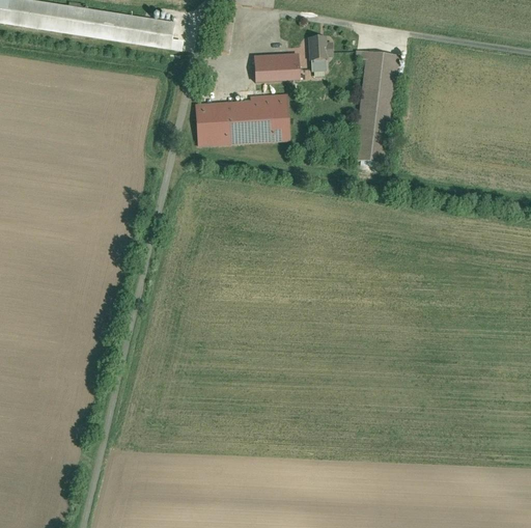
[(173,40),(175,22),(144,18),(32,0),(0,0),(0,22),(169,49),(176,50),(177,42),(173,40)]
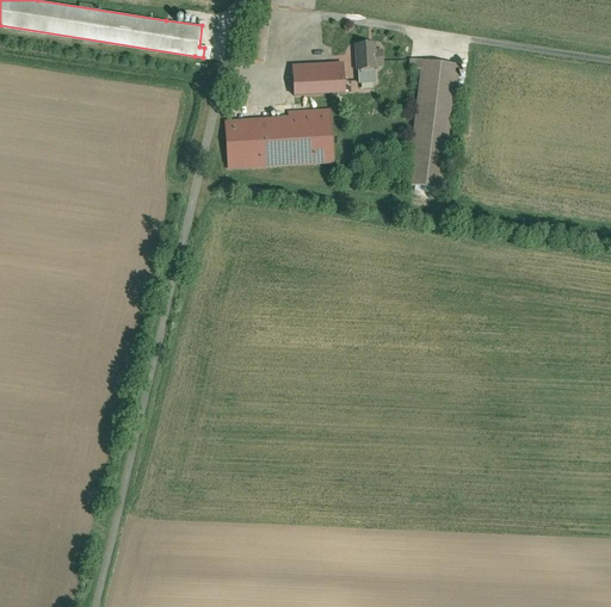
[(376,42),(356,43),(357,69),(359,69),(376,68),(377,68),(376,42)]
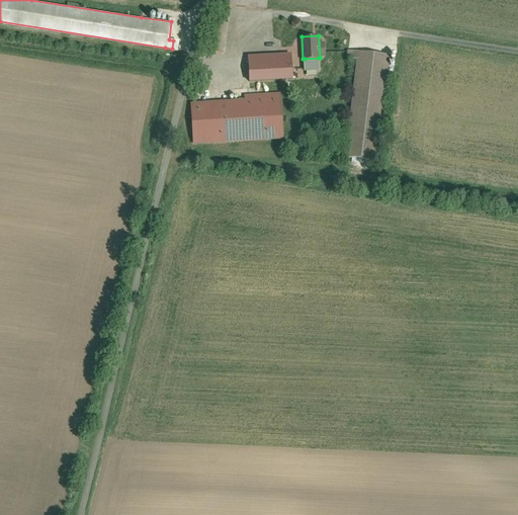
[(280,58),(298,57),(298,49),(280,50),(280,53),(280,58)]
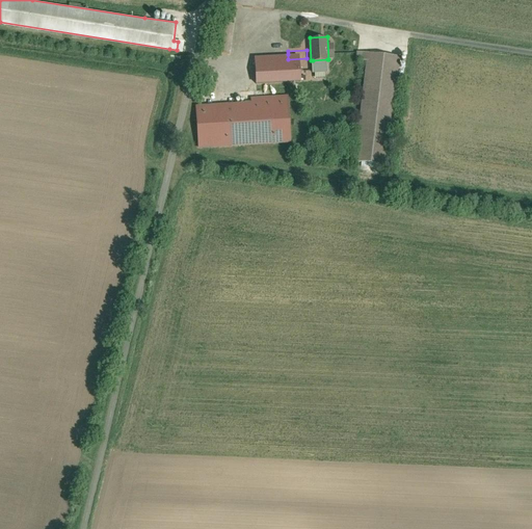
[(388,163),(400,55),(356,50),(355,58),(366,59),(361,102),(361,108),(354,160),(362,160),(379,162),(388,163)]
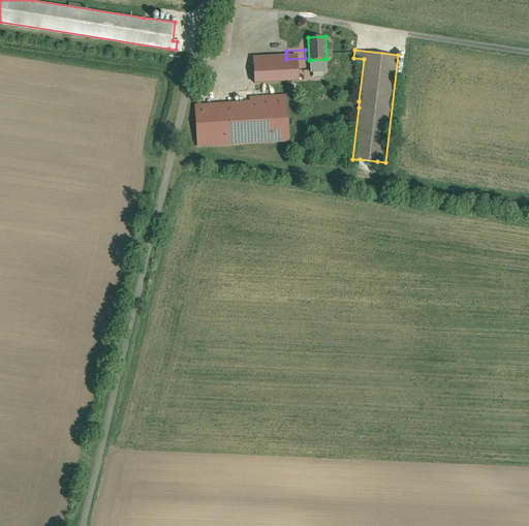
[(244,56),(245,85),(287,82),(287,79),(309,78),(308,57),(305,58),(286,59),(286,54),(244,56)]
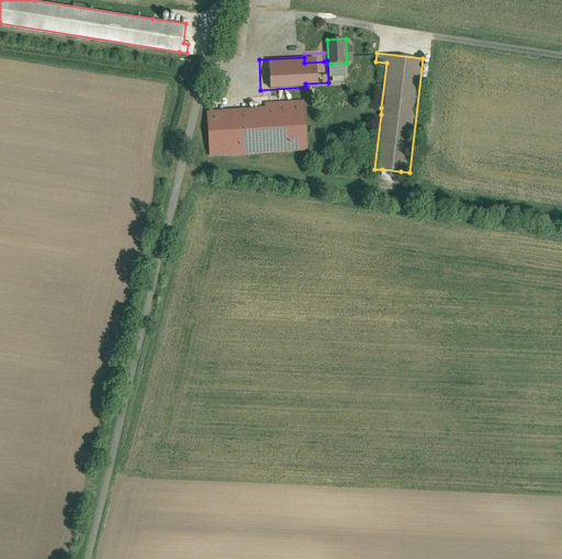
[(346,63),(330,64),(330,77),(347,77),(346,63)]
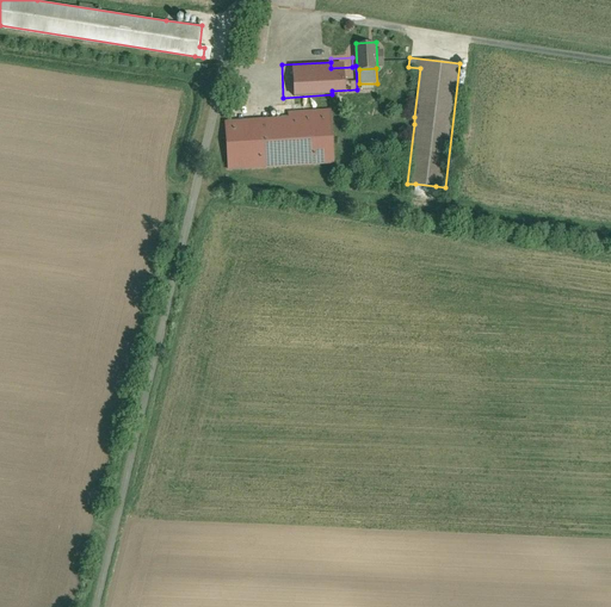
[(224,119),(228,169),(335,161),(331,107),(310,109),(296,110),(294,110),(294,115),(230,119),(224,119)]
